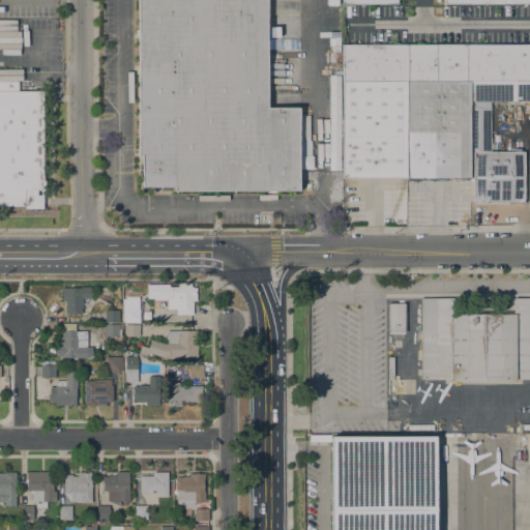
[(174,192),(174,187),(142,187),(142,156),(139,156),(138,0),(266,0),(266,108),(298,108),(299,190),(174,192)]
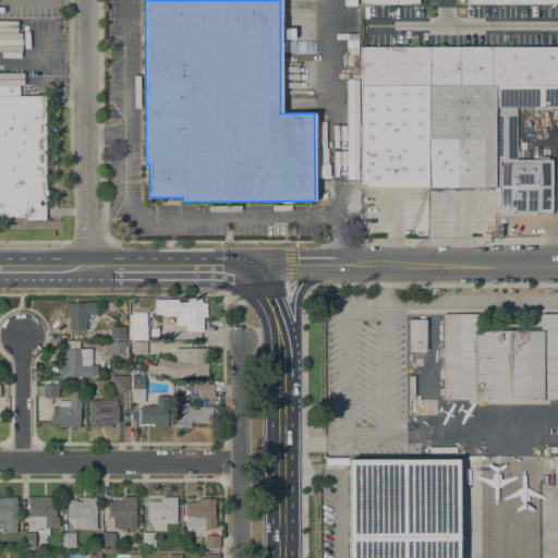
[(557,46),(360,46),(360,84),(427,84),(494,84),(557,84),(557,46)]
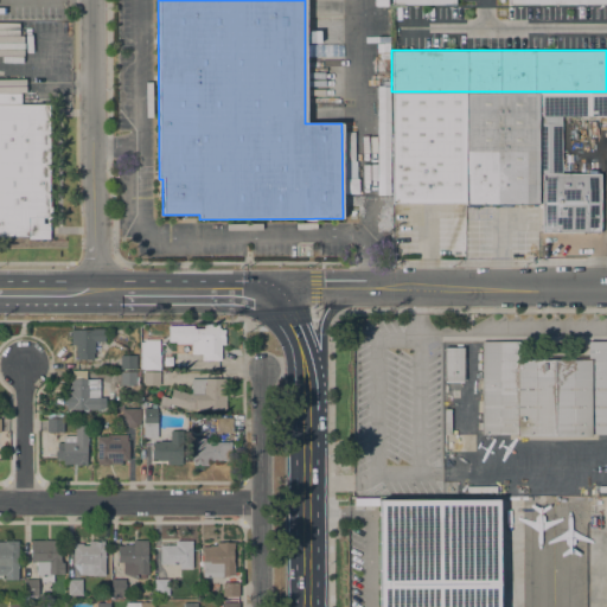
[(537,93),(542,93),(542,95),(557,95),(557,93),(606,93),(606,116),(562,116),(562,174),(600,174),(600,232),(542,232),(542,174),(541,174),(541,123),(537,123),(537,95),(537,93)]
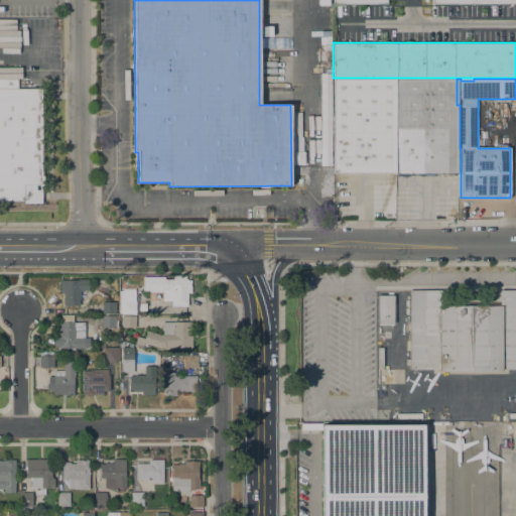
[(41,176),(43,176),(43,185),(41,185),(41,204),(23,204),(23,202),(0,202),(0,80),(17,80),(17,89),(41,89),(41,176)]
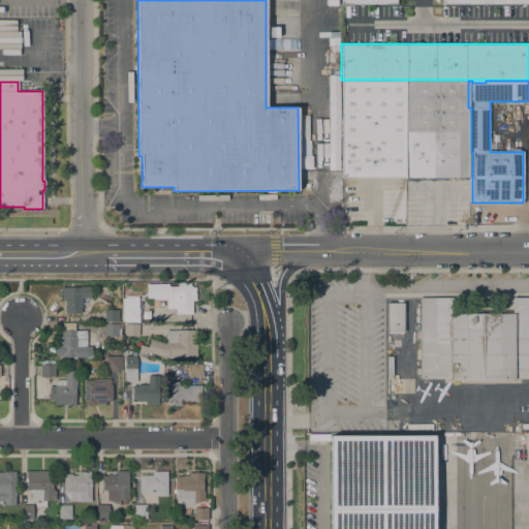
[(405,178),(342,178),(342,83),(405,83),(405,178)]
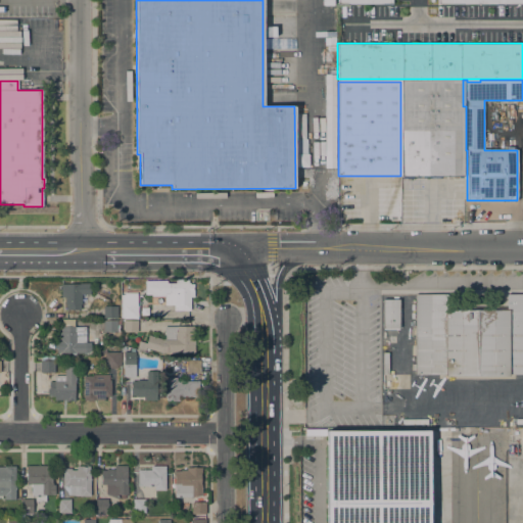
[(463,82),(463,106),(463,177),(462,177),(462,178),(459,178),(459,176),(440,176),(440,179),(429,178),(429,177),(425,177),(425,178),(422,178),(422,177),(419,177),(419,178),(415,178),(416,177),(413,177),(413,178),(402,178),(402,177),(400,177),(400,176),(400,82),(463,82)]
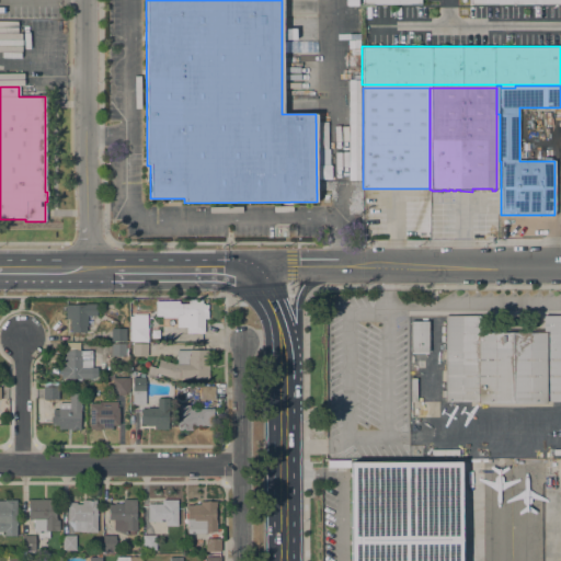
[(186,333),(186,327),(176,327),(176,319),(162,319),(162,316),(156,316),(156,301),(179,301),(179,304),(189,304),(189,300),(204,300),(204,333),(186,333)]
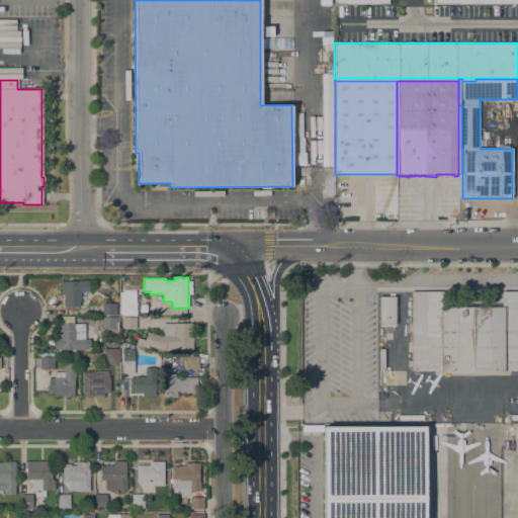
[(61,281),(78,281),(78,280),(89,280),(89,291),(80,291),(80,301),(79,301),(79,307),(65,307),(65,301),(64,301),(64,294),(61,294),(61,281)]
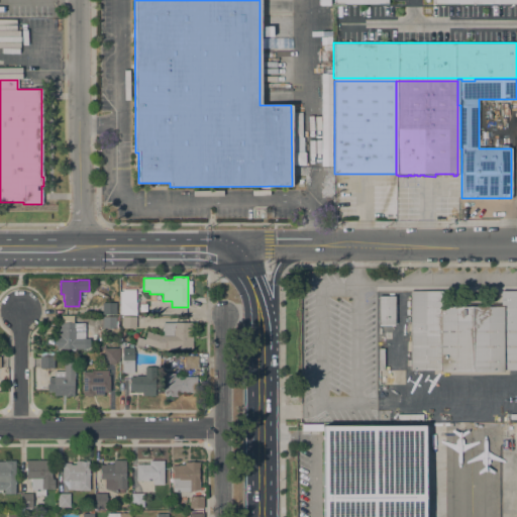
[(119,314),(119,291),(123,292),(123,289),(135,290),(135,302),(136,302),(136,315),(119,314)]
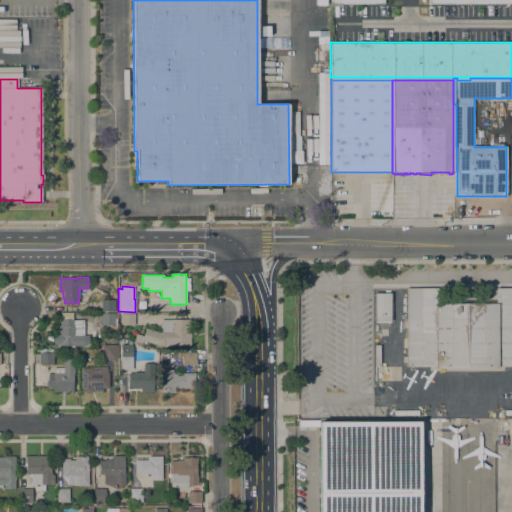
[(511,367),(406,367),(406,362),(402,362),(402,356),(406,356),(406,288),(437,288),(437,303),(496,303),(496,288),(511,288),(511,367)]
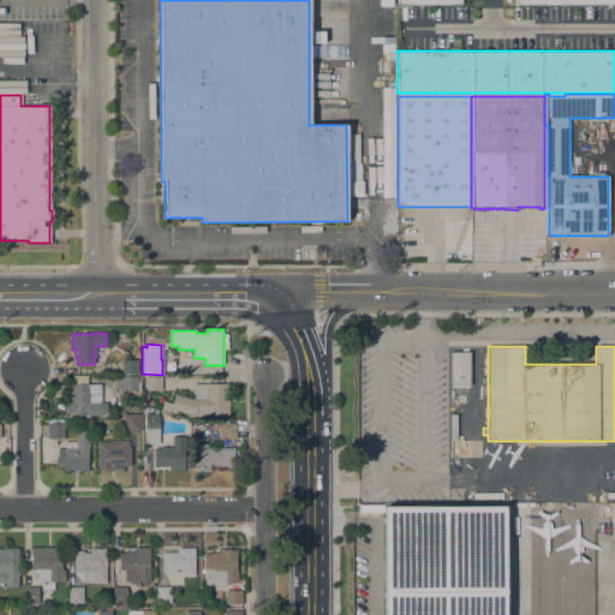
[(470,386),(451,386),(451,352),(470,352),(470,386)]
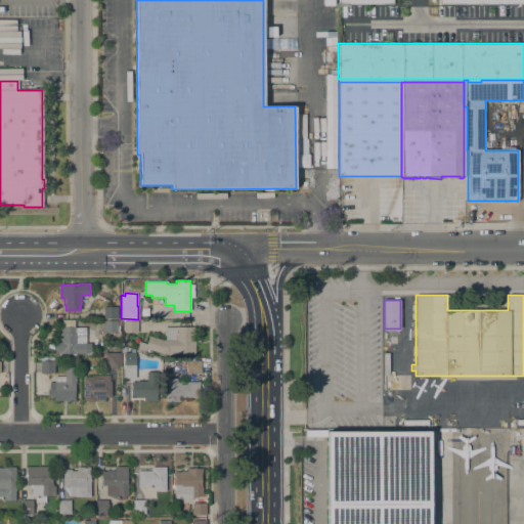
[(118,318),(103,318),(103,306),(118,306),(118,318)]
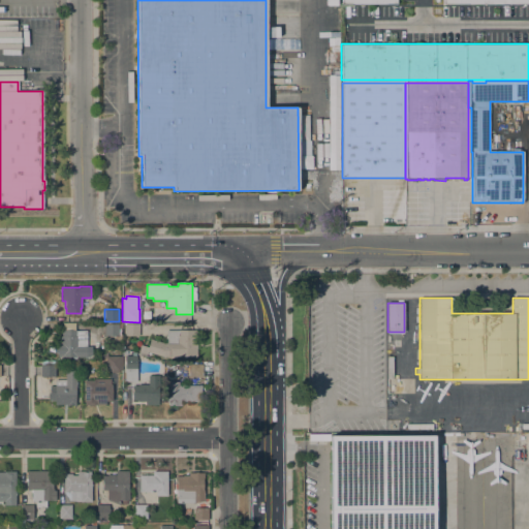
[(76,323),(67,323),(67,314),(76,314),(76,323)]
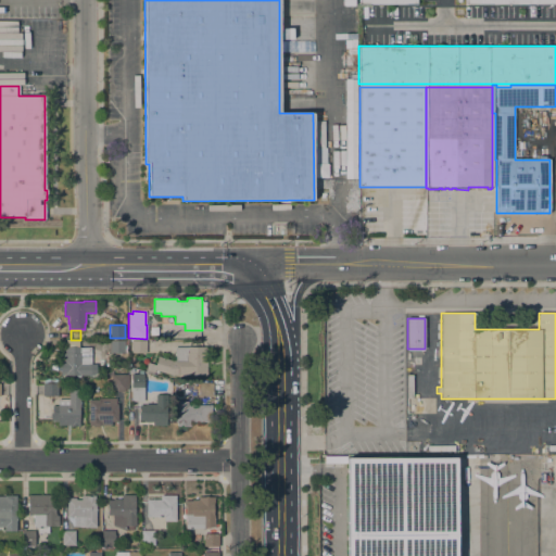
[(61,376),(61,359),(63,359),(63,353),(64,353),(64,348),(65,348),(65,341),(78,341),(78,348),(91,348),(91,365),(90,365),(90,376),(61,376)]
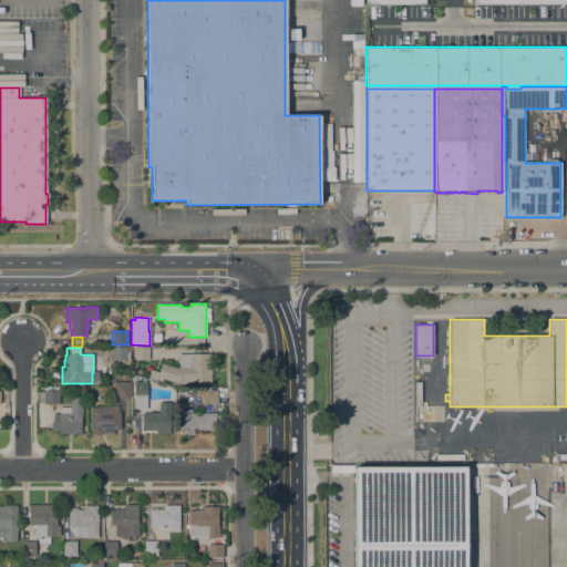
[(130,348),(130,351),(126,351),(127,360),(112,360),(112,348),(130,348)]
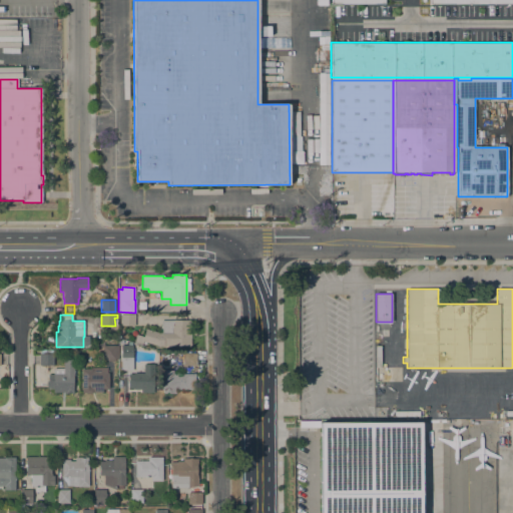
[(134,315),(134,326),(133,326),(133,327),(131,327),(131,326),(121,326),(121,315),(134,315)]
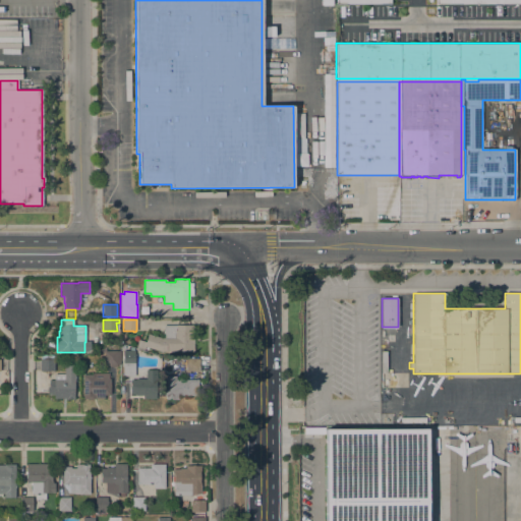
[(161,338),(164,338),(164,326),(193,325),(193,351),(178,351),(162,351),(145,346),(143,349),(136,347),(138,340),(146,342),(148,334),(161,338)]
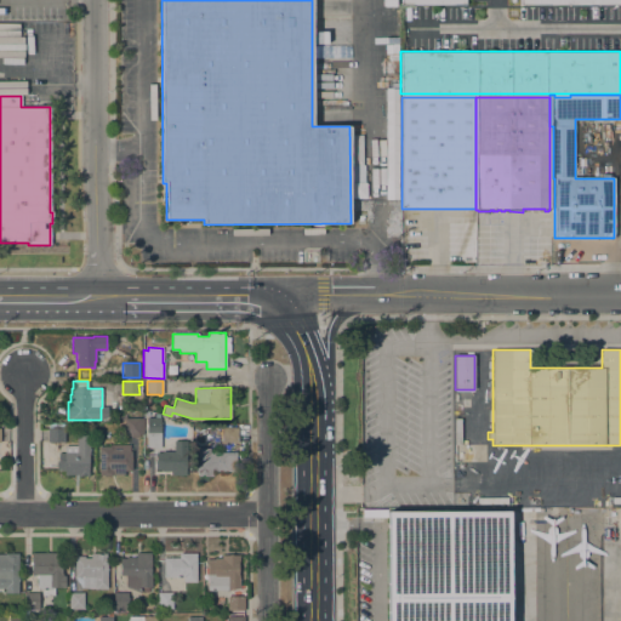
[(142,415),(142,434),(138,434),(138,438),(126,437),(126,434),(125,434),(125,421),(120,421),(120,416),(142,409),(142,415)]
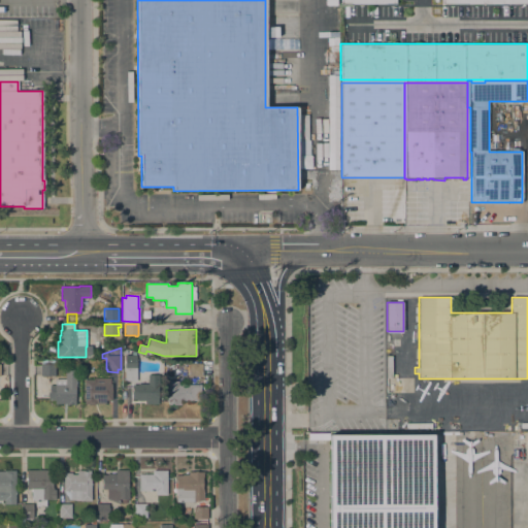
[(136,381),(125,381),(125,355),(131,355),(132,353),(136,354),(135,355),(136,355),(136,369),(136,381)]
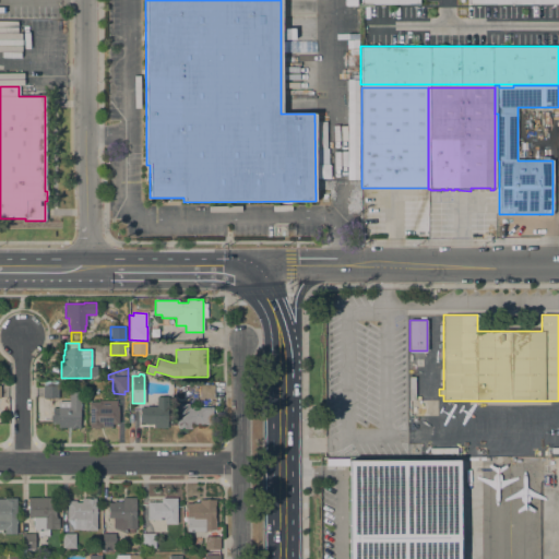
[(44,381),(57,381),(57,387),(58,387),(58,399),(43,399),(43,397),(42,397),(42,387),(43,387),(43,385),(44,385),(44,381)]
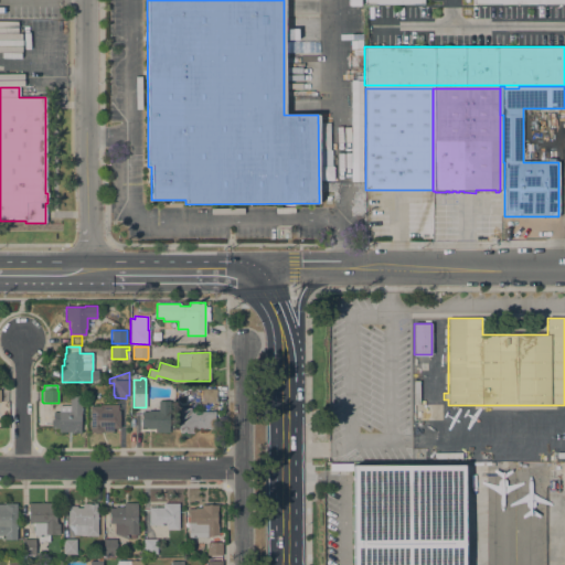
[(216,388),(216,403),(202,403),(202,388),(216,388)]
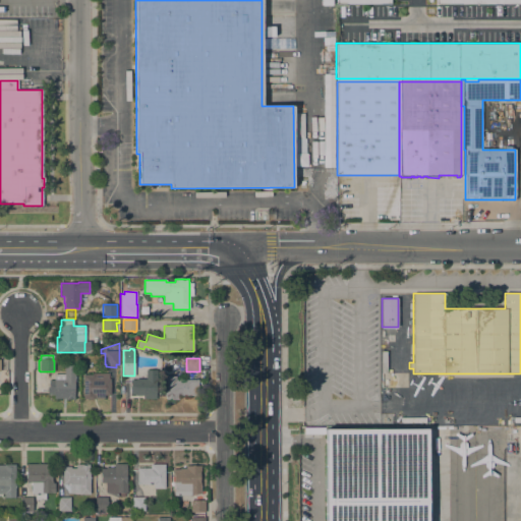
[(157,385),(159,385),(159,391),(156,391),(156,399),(143,399),(143,395),(135,395),(136,394),(130,394),(130,380),(135,380),(135,379),(146,379),(146,369),(157,369),(157,385)]
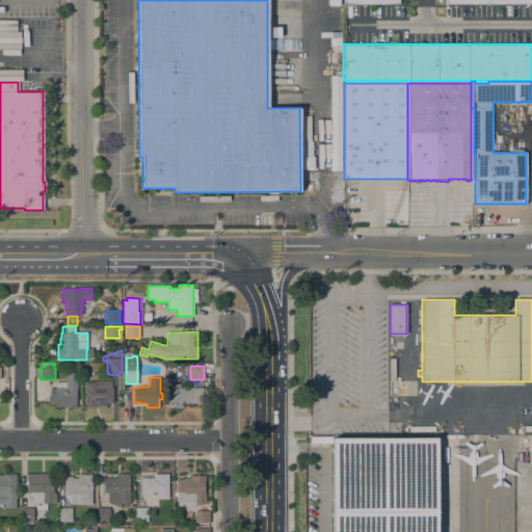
[(77,391),(76,391),(76,408),(67,408),(67,407),(55,407),(55,403),(50,403),(50,402),(48,402),(48,395),(50,395),(50,389),(55,389),(55,382),(65,382),(65,378),(77,378),(77,391)]
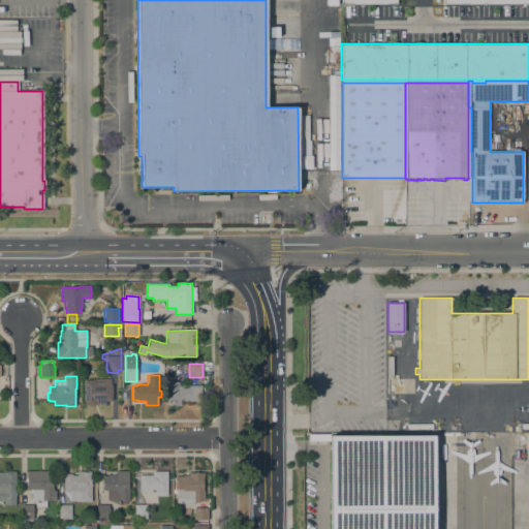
[(96,404),(96,405),(84,405),(85,380),(94,380),(94,379),(111,379),(111,384),(113,384),(112,401),(105,401),(105,405),(96,404)]
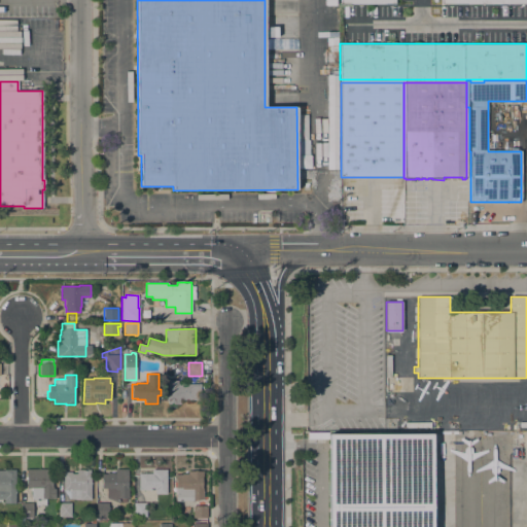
[(167,380),(178,380),(178,384),(201,384),(201,399),(181,399),(181,403),(168,403),(168,400),(167,400),(167,380)]
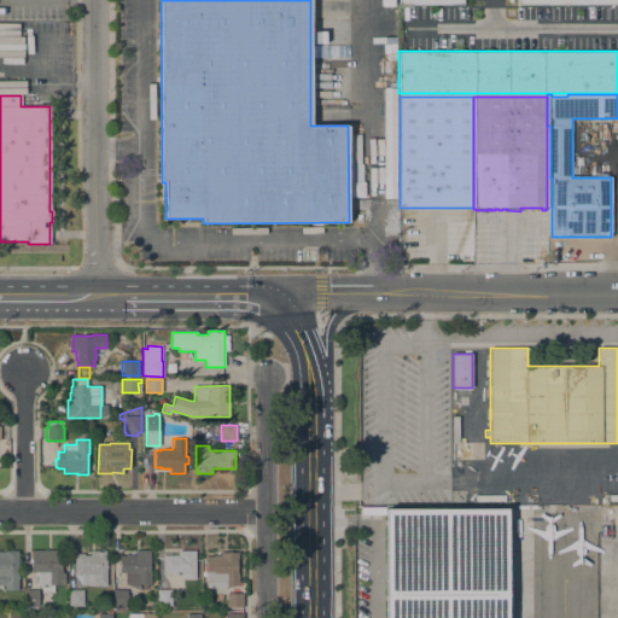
[(385,617),(385,509),(507,508),(507,617),(385,617)]
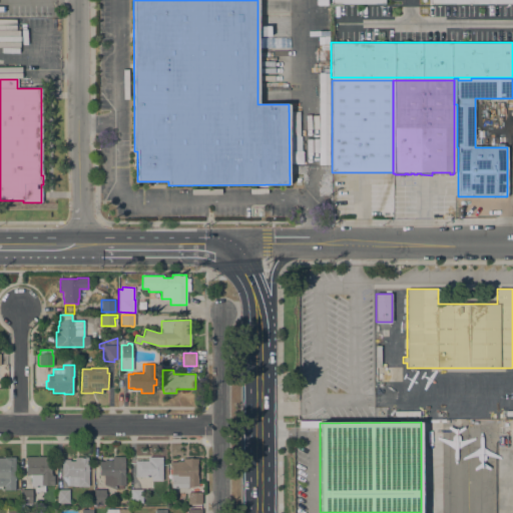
[(162,481),(151,481),(151,477),(135,477),(135,461),(147,461),(147,456),(162,456),(162,461),(162,481)]
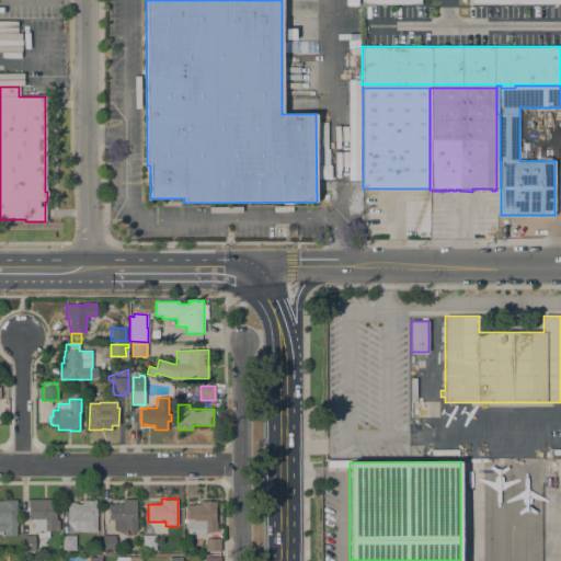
[(0,531),(0,501),(4,501),(4,500),(16,500),(16,535),(4,535),(4,531),(0,531)]
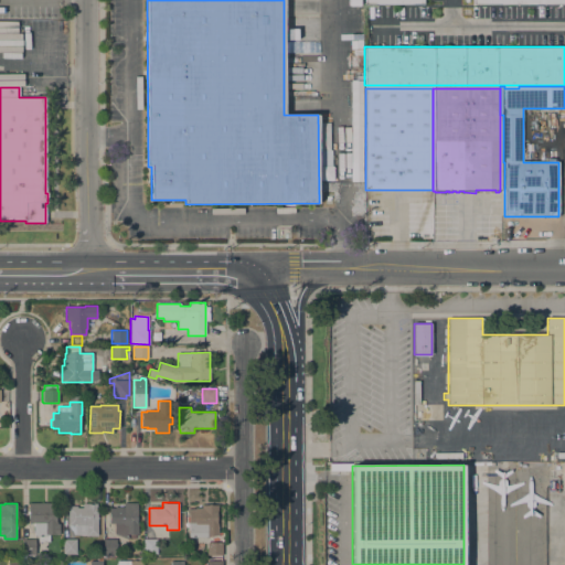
[(56,503),(56,522),(57,522),(57,524),(60,524),(60,534),(46,534),(46,536),(49,536),(49,542),(38,542),(38,536),(33,536),(34,523),(29,523),(29,513),(27,513),(27,512),(29,512),(29,503),(56,503)]
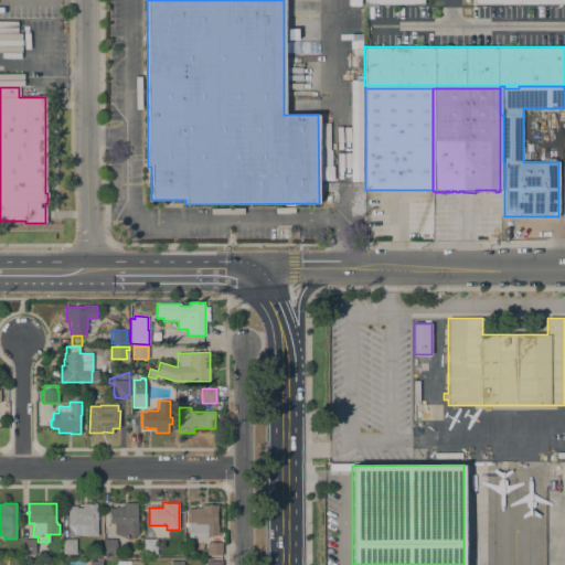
[(97,536),(85,536),(85,535),(75,535),(75,525),(67,525),(67,507),(76,507),(76,508),(83,508),(83,503),(96,503),(96,508),(97,508),(97,536)]
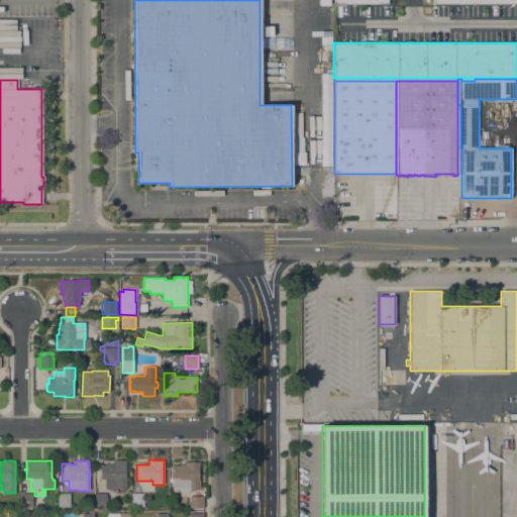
[(125,460),(125,480),(126,480),(126,490),(124,490),(124,493),(119,493),(119,490),(117,490),(117,494),(104,489),(105,479),(100,479),(100,466),(106,466),(106,463),(113,464),(113,460),(125,460)]
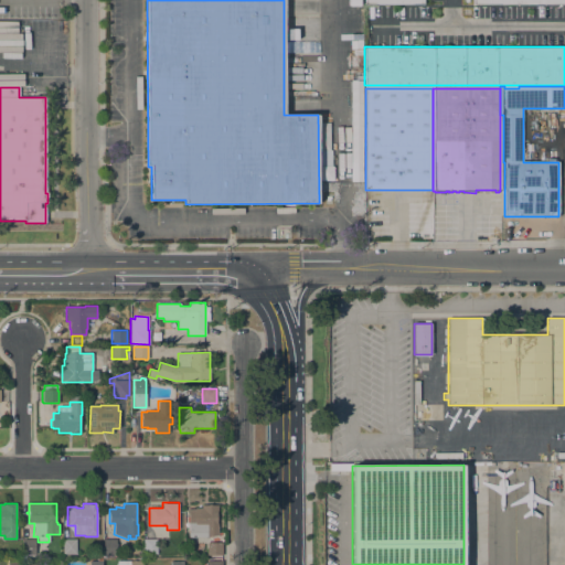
[(189,537),(189,523),(189,508),(202,508),(202,505),(217,505),(217,535),(206,535),(206,537),(189,537)]
